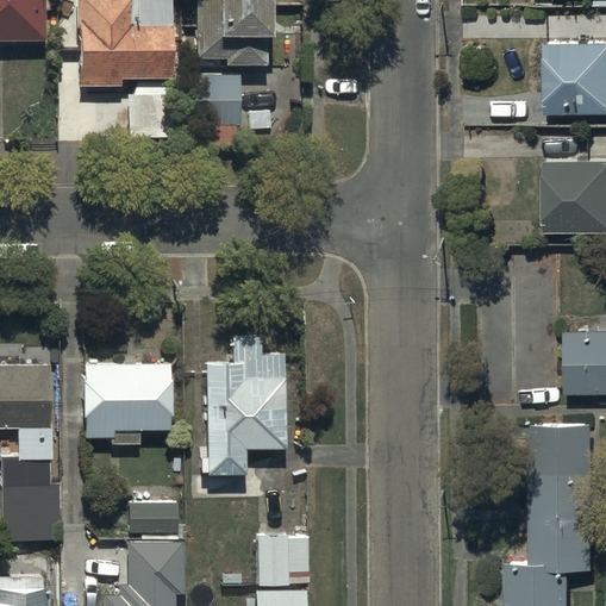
[(0,0),(0,39),(47,41),(47,0),(0,0)]
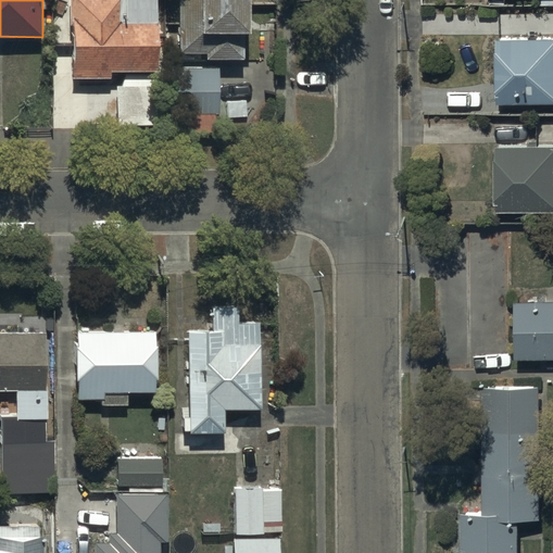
[(73,0),(74,79),(111,79),(111,71),(155,71),(154,0),(73,0)]
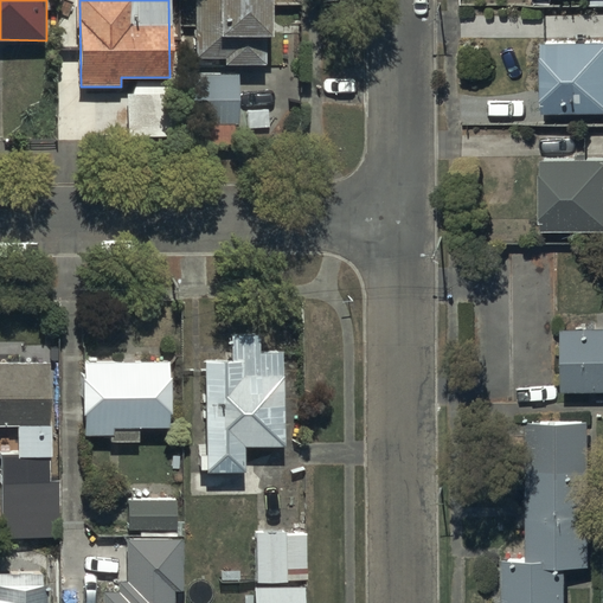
[(196,0),(196,58),(226,58),(226,64),(268,64),(267,0),(196,0)]
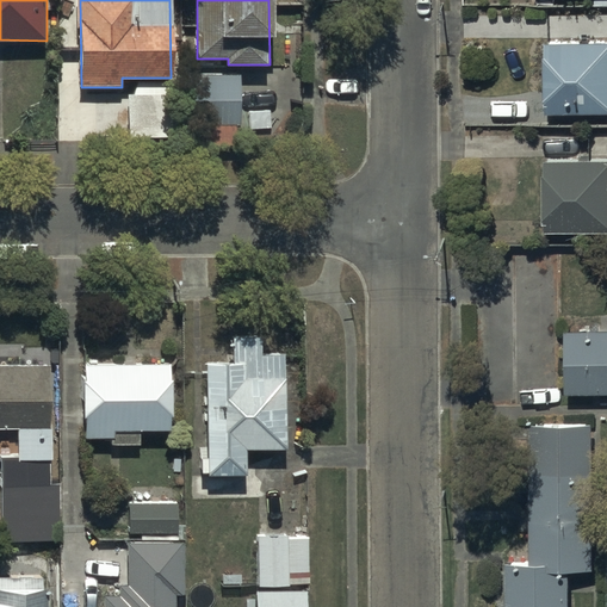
[(547,113),(606,113),(606,42),(547,43),(547,113)]
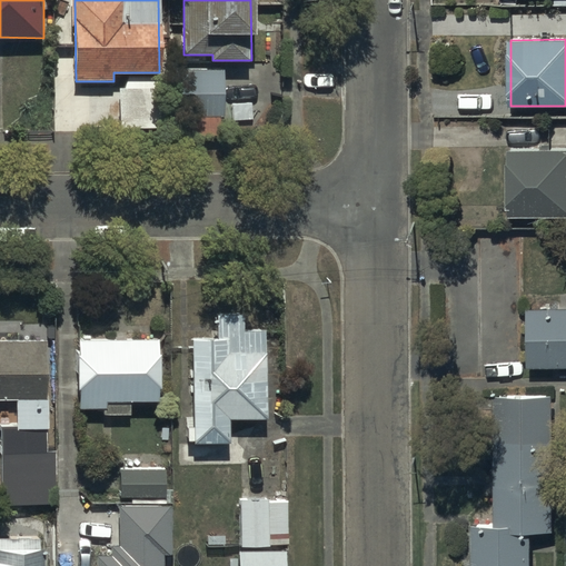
[(222,118),(224,71),(180,71),(179,117),(222,118)]
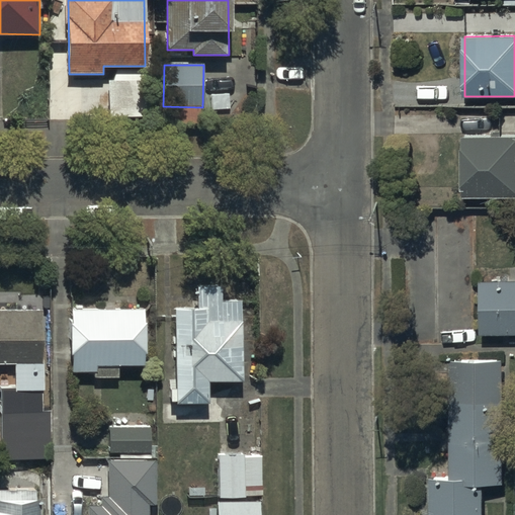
[(146,73),(116,72),(116,82),(110,82),(110,103),(107,103),(106,116),(110,116),(110,117),(146,118),(146,73)]
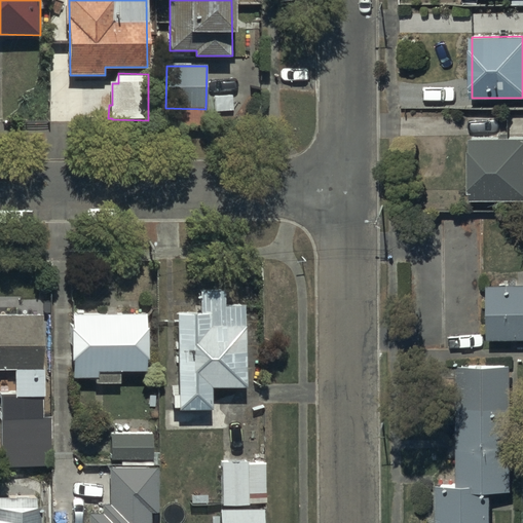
[(472,151),(470,151),(470,193),(472,193),(472,200),(522,200),(522,139),(472,139),(472,151)]
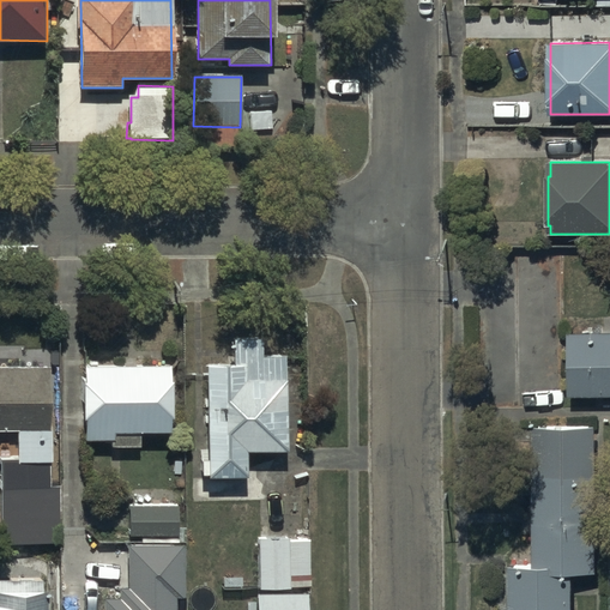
[(609,332),(572,333),(572,396),(609,396),(609,332)]
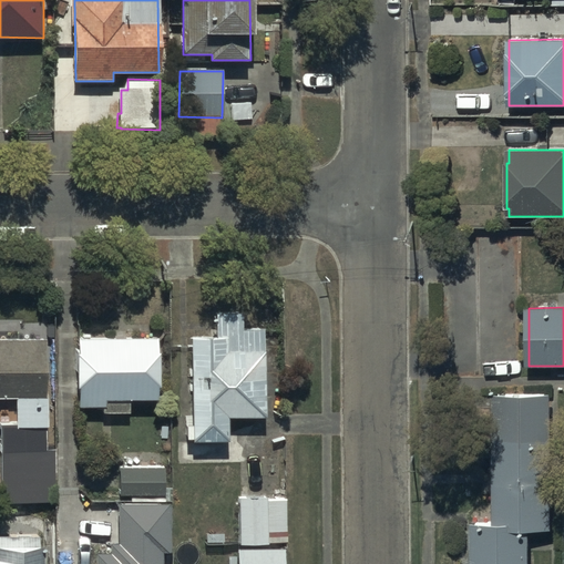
[(193,338),(193,441),(228,441),(228,419),(266,419),(266,331),(245,331),(245,314),(217,314),(217,338),(193,338)]
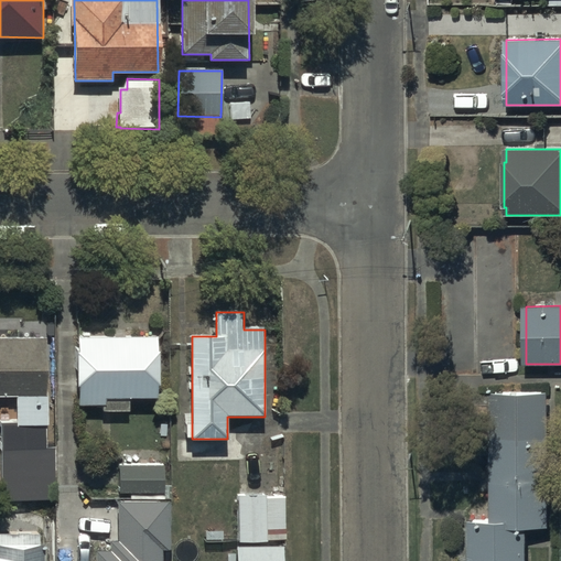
[(0,398),(17,399),(18,421),(3,421),(4,506),(60,505),(58,450),(49,450),(46,338),(18,338),(18,327),(0,327),(0,398)]
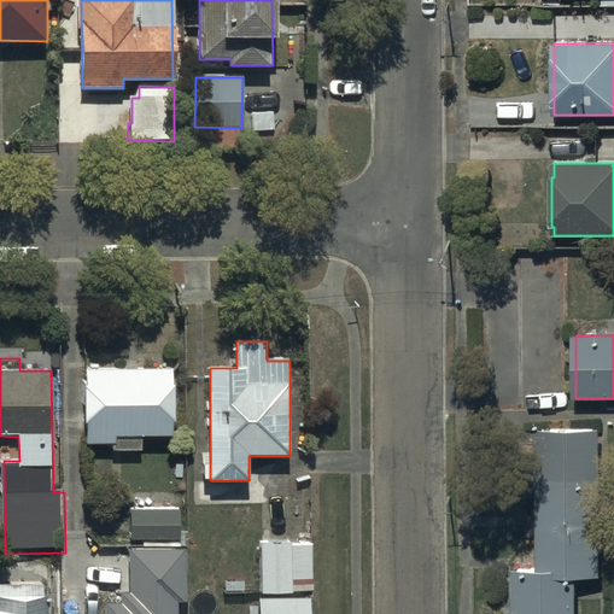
[(171,437),(170,368),(82,369),(83,443),(112,443),(112,450),(144,450),(142,437),(171,437)]
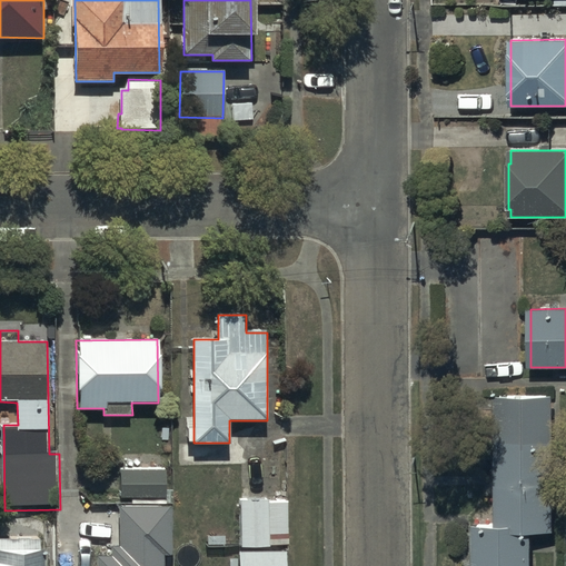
[(474,527),(474,565),(532,565),(532,533),(556,533),(555,395),(495,395),(496,527),(474,527)]
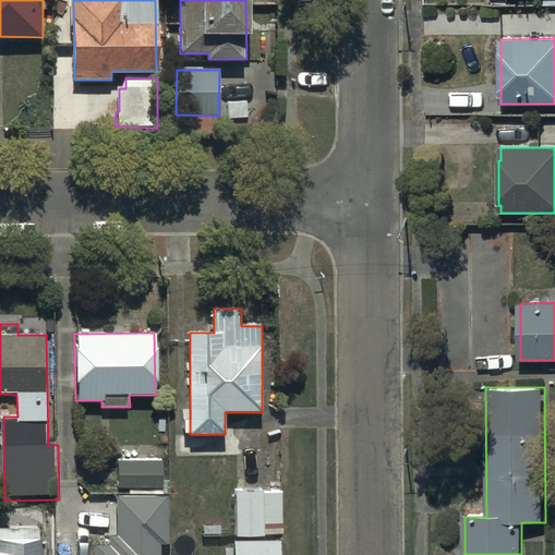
[(163,463),(120,462),(119,489),(163,489),(163,463)]
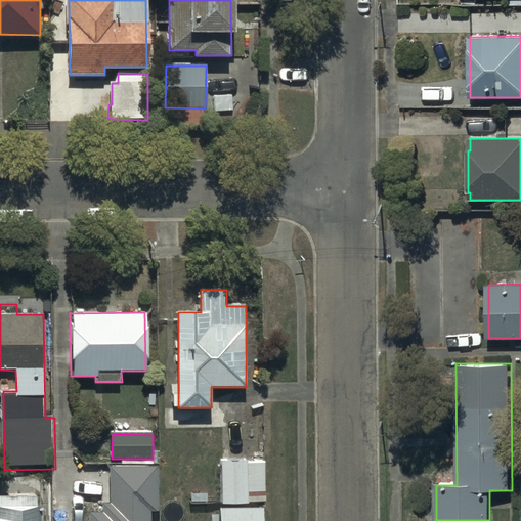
[(248,461),(223,461),(223,505),(248,505),(248,494),(267,494),(267,463),(248,463),(248,461)]
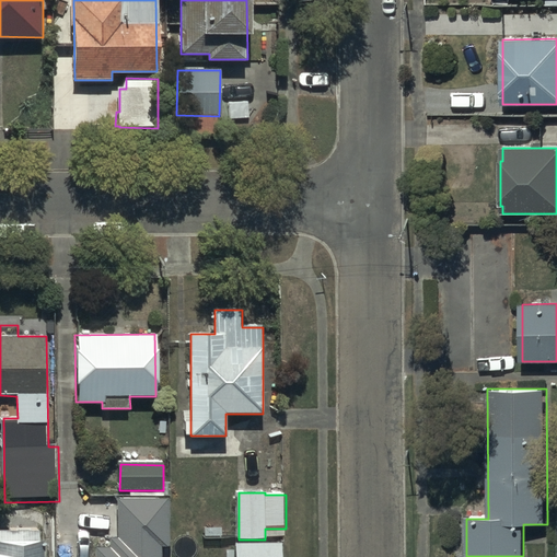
[(170,498),(118,499),(119,537),(112,537),(112,548),(95,548),(94,556),(160,556),(160,547),(171,547),(170,498)]
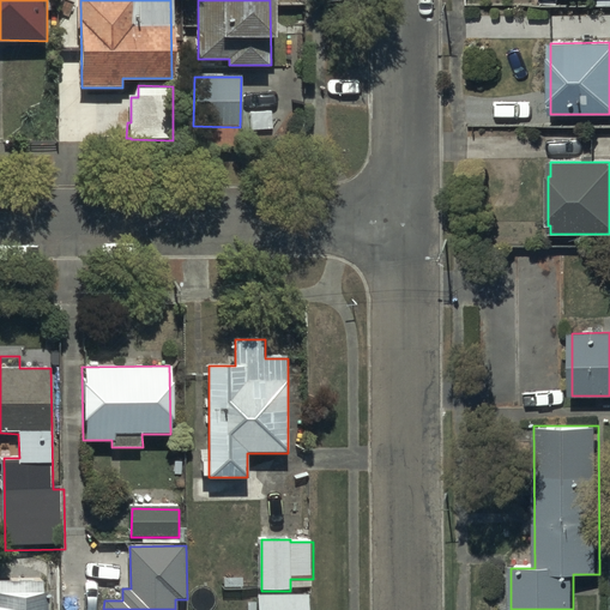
[(43,583),(0,583),(0,609),(50,609),(50,593),(43,593),(43,583)]
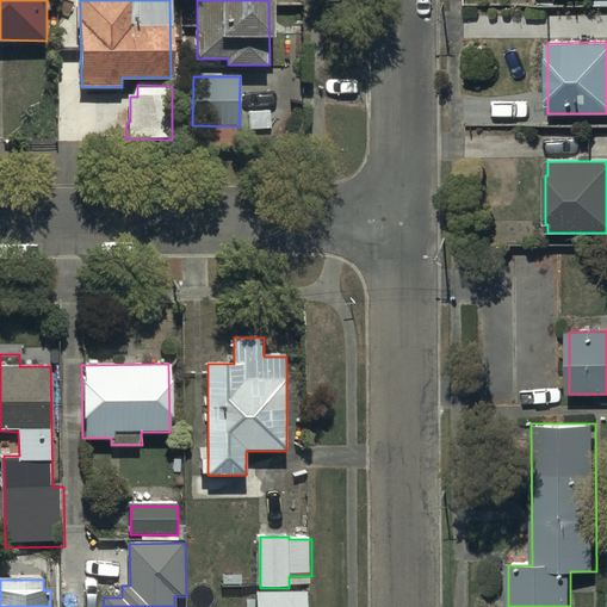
[(307,606),(308,593),(258,594),(258,606),(307,606)]
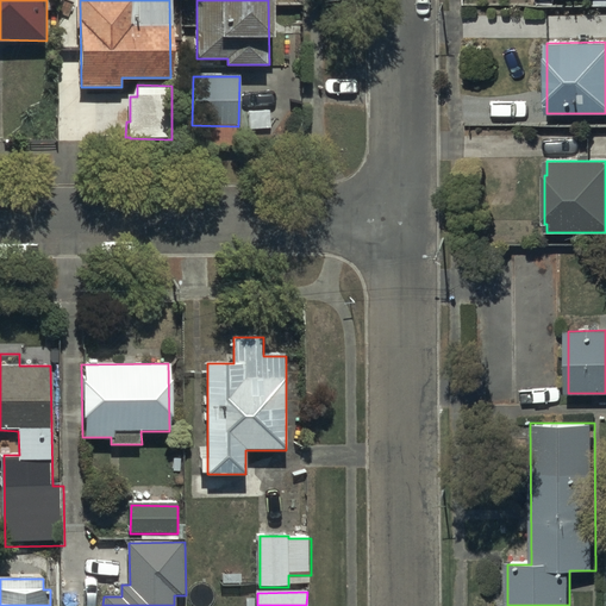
All buildings are outlined.
